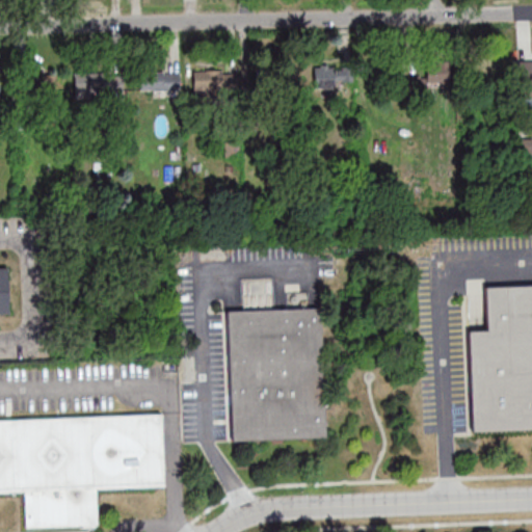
[(531,59),(516,60),(516,97),(531,96),(531,59)]
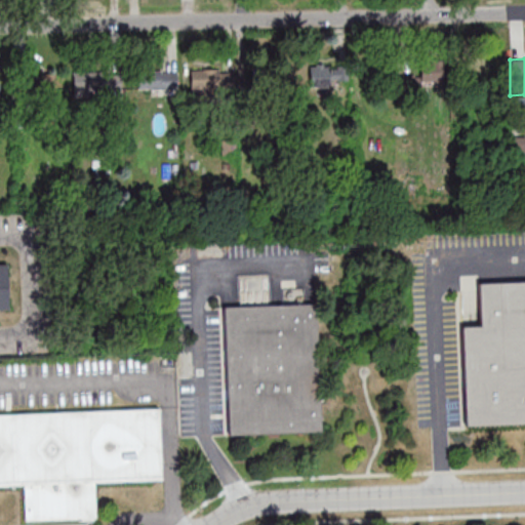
[(487,79),(488,65),(469,63),(468,77),(487,79)]
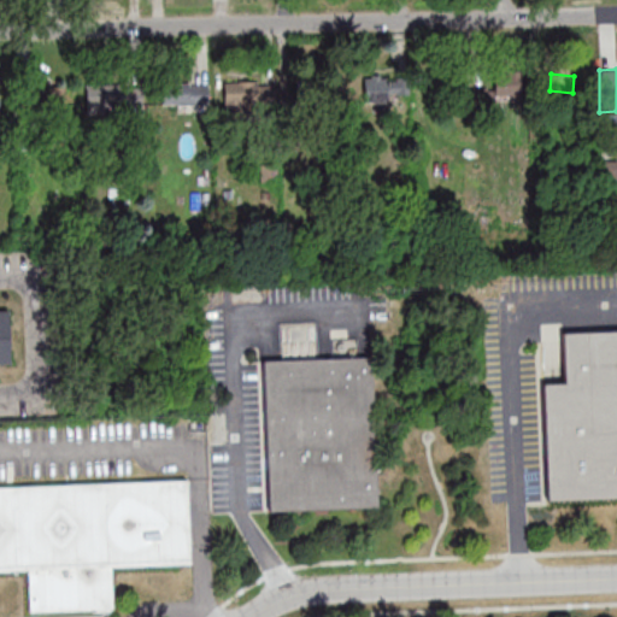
[(365,75),(364,101),(392,103),(392,75),(365,75)]
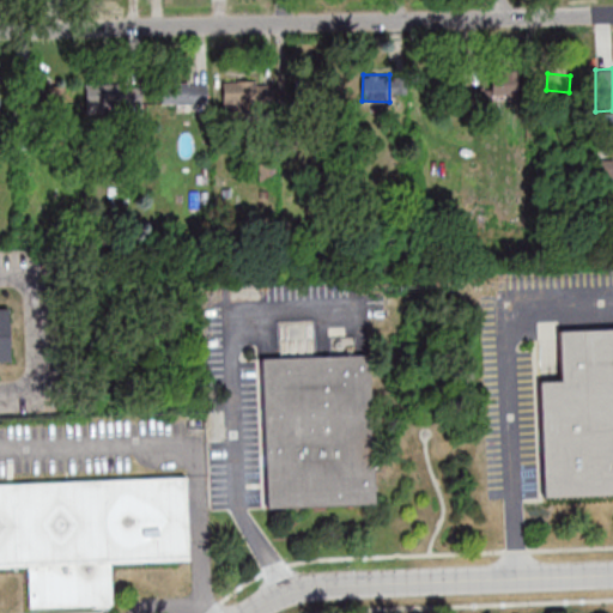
[(260,107),(260,80),(223,80),(223,107),(260,107)]
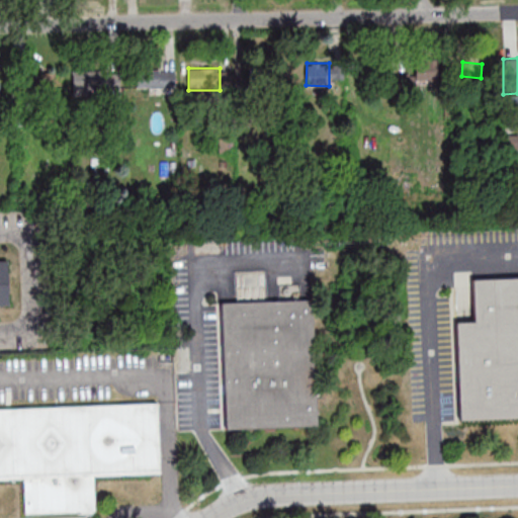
[(276,89),(276,68),(256,68),(256,89),(276,89)]
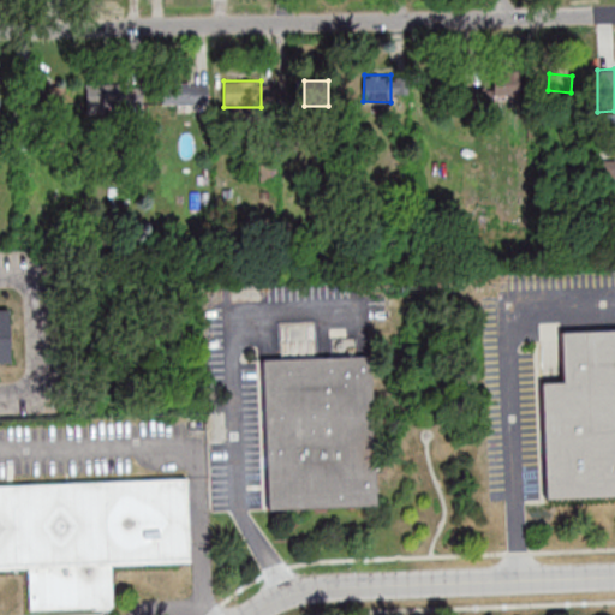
[(467,81),(467,113),(509,113),(509,81),(467,81)]
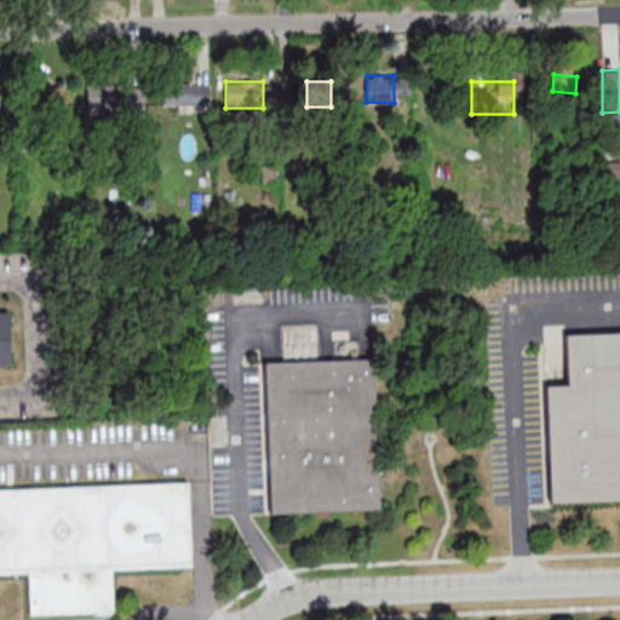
[(165,82),(165,107),(211,107),(211,82),(165,82)]
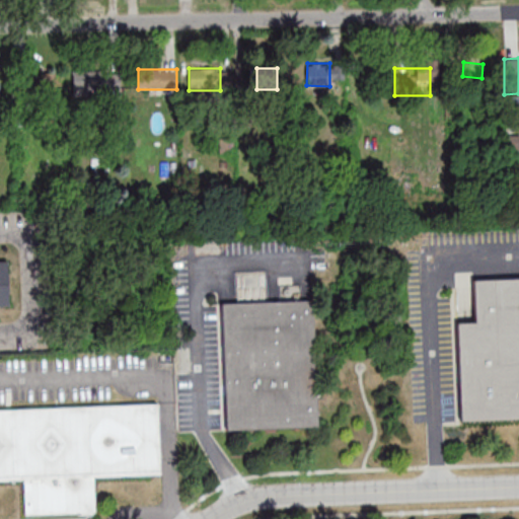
[(360,73),(364,90),(381,87),(377,69),(360,73)]
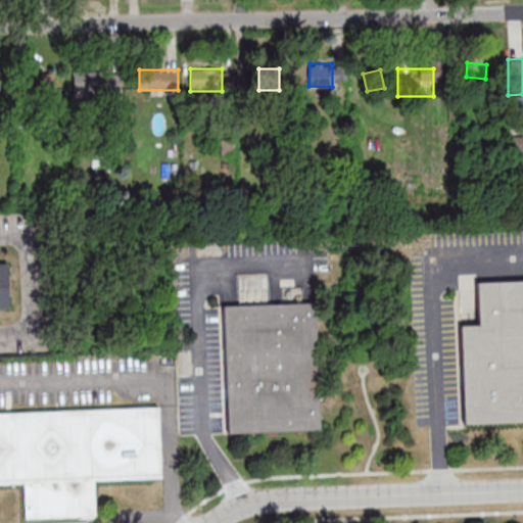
[(55,74),(20,74),(20,100),(55,100),(55,74)]
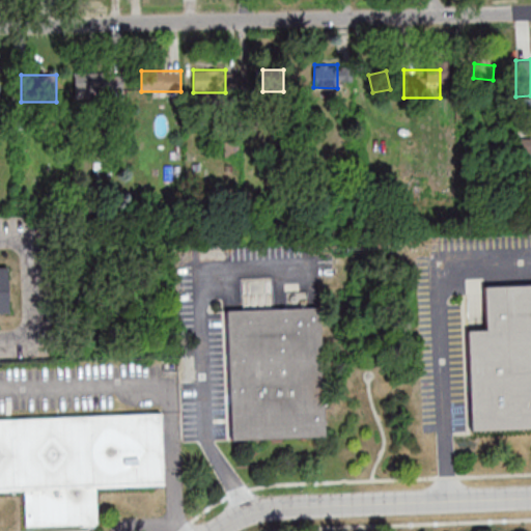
[(75,75),(75,95),(124,95),(124,75),(75,75)]
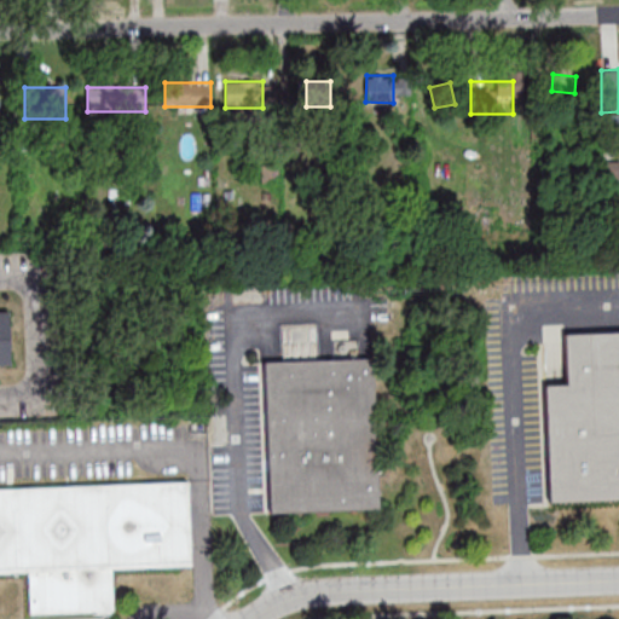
[(0,308),(0,362),(12,362),(11,308),(0,308)]
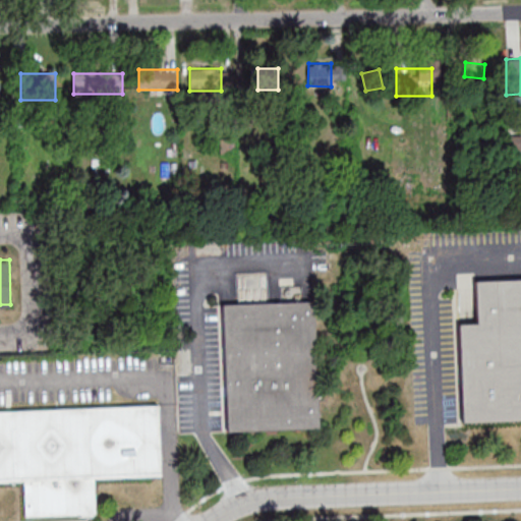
[(457,324),(462,421),(520,418),(520,279),(475,282),(477,323),(457,324)]
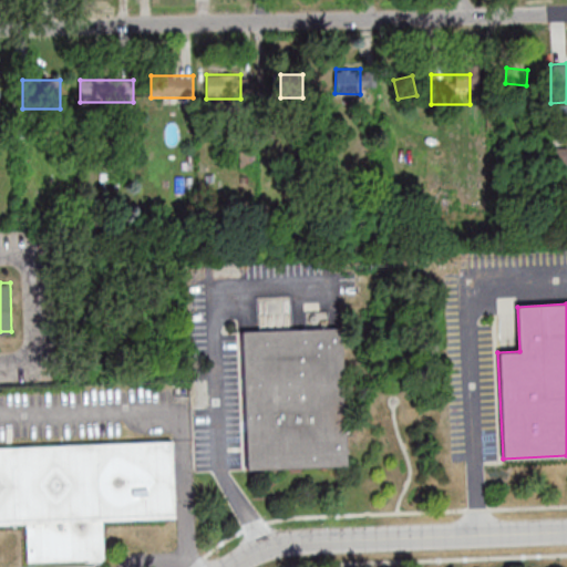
[(240,330),(245,467),(344,464),(340,327),(240,330)]
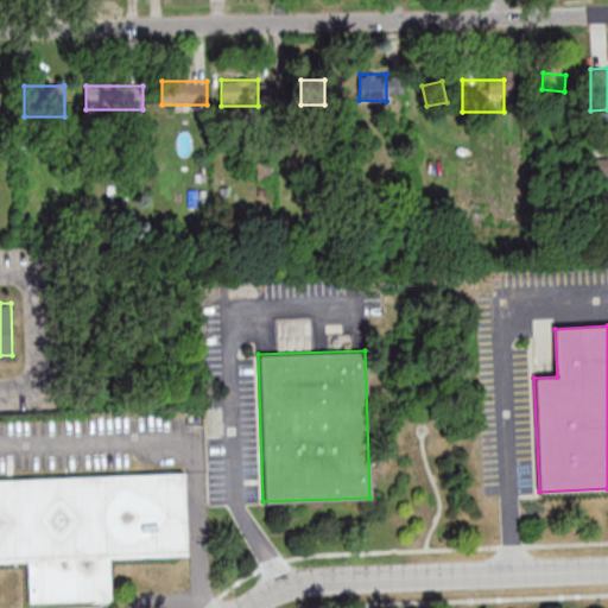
[(0,561),(27,559),(30,602),(112,599),(111,558),(188,553),(184,472),(0,481),(0,561)]
